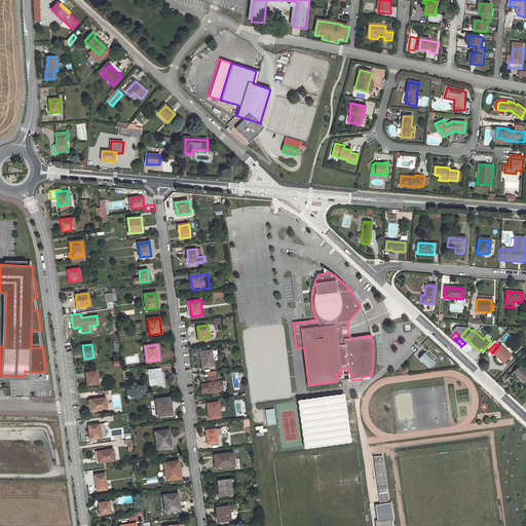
[(504,363),(511,354),(499,345),(498,346),(492,353),(504,363)]
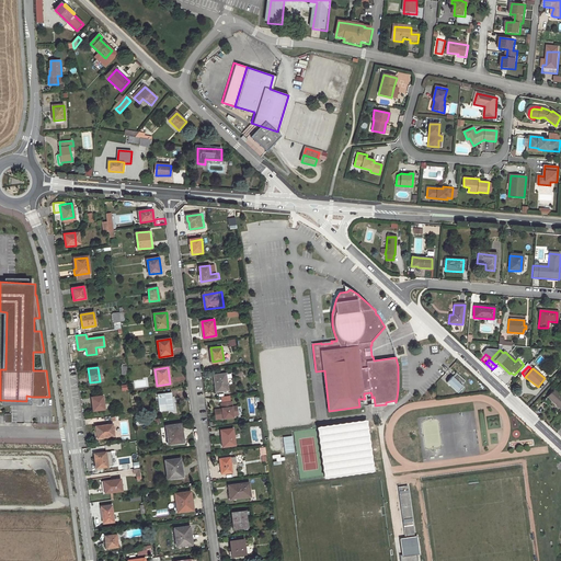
[(226,371),(214,374),(216,390),(228,388),(226,371)]
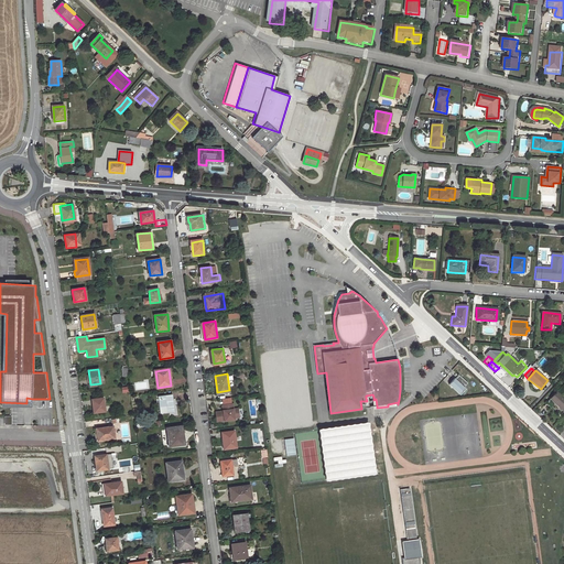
[(468,383),(459,376),(456,379),(455,378),(449,384),(461,394),(466,389),(465,388),(468,383)]
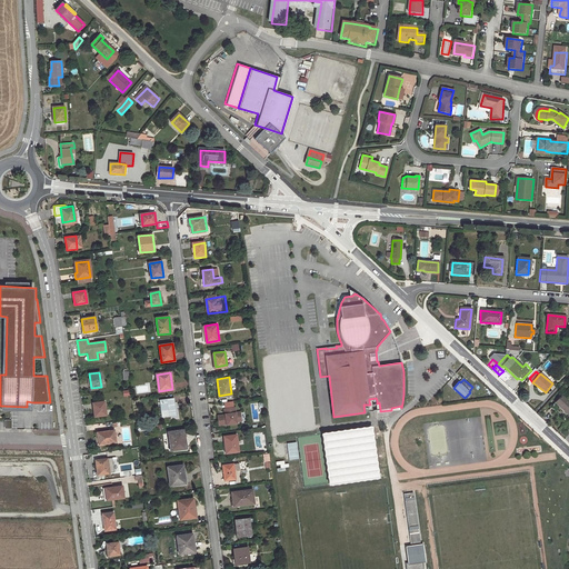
[(568,410),(568,400),(562,395),(556,401),(567,412),(568,410)]
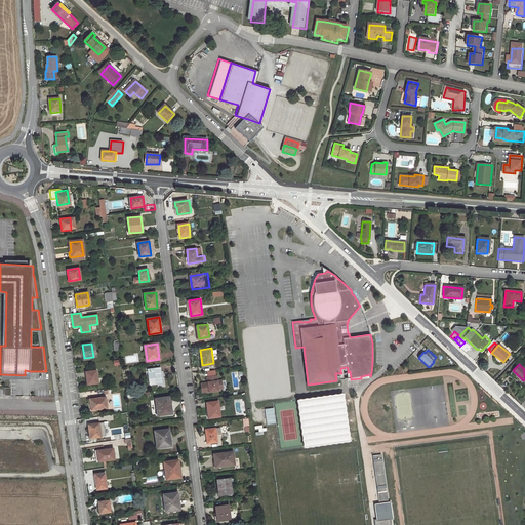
[(161,368),(148,369),(150,385),(163,384),(161,368)]
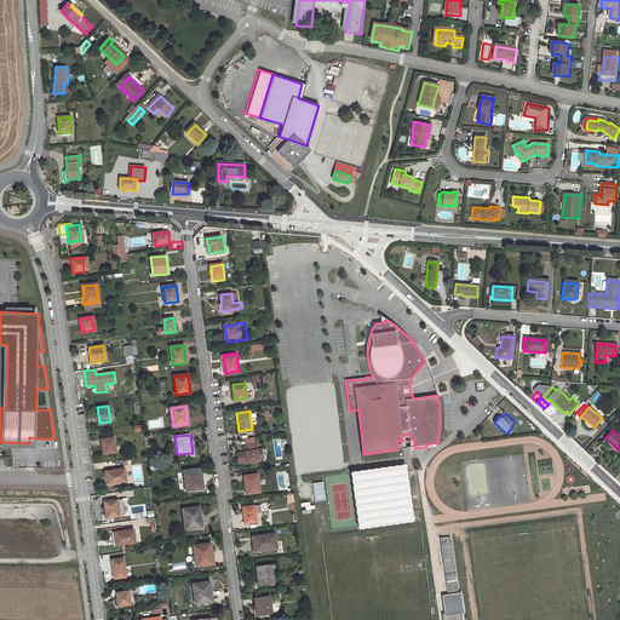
[(113,438),(102,440),(104,454),(115,452),(113,438)]
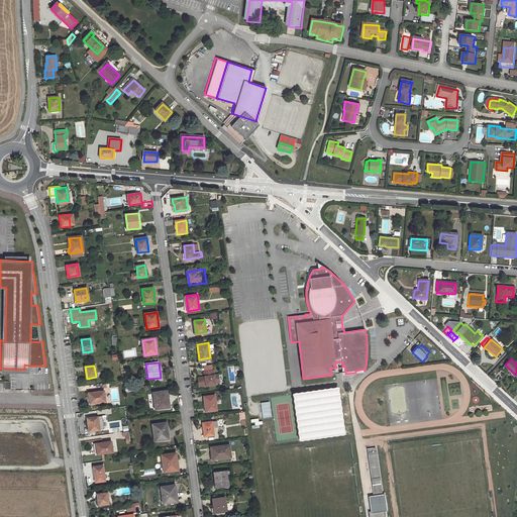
[(238,376),(237,366),(228,367),(229,384),(235,383),(234,376),(238,376)]
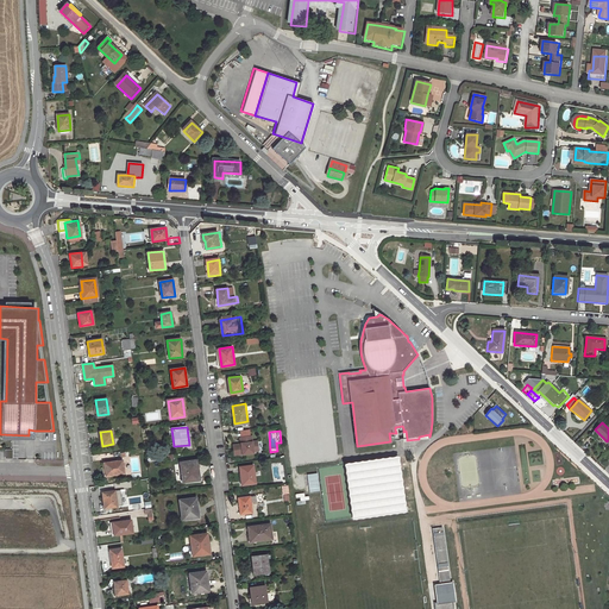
[(242,444),(233,445),(236,456),(255,452),(253,451),(253,449),(259,449),(258,440),(252,441),(252,435),(240,437),(242,444)]
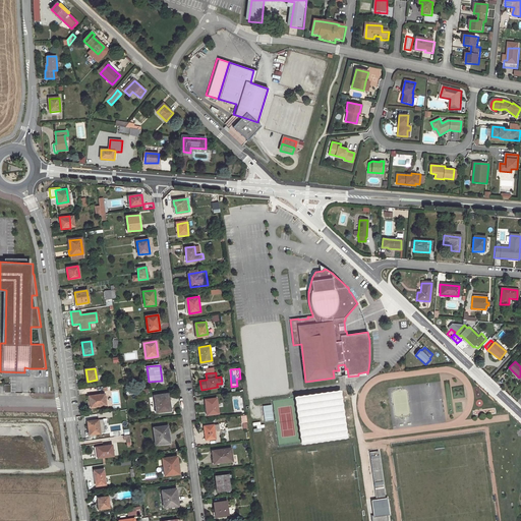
[(348,439),(342,390),(295,395),(301,444),(348,439)]
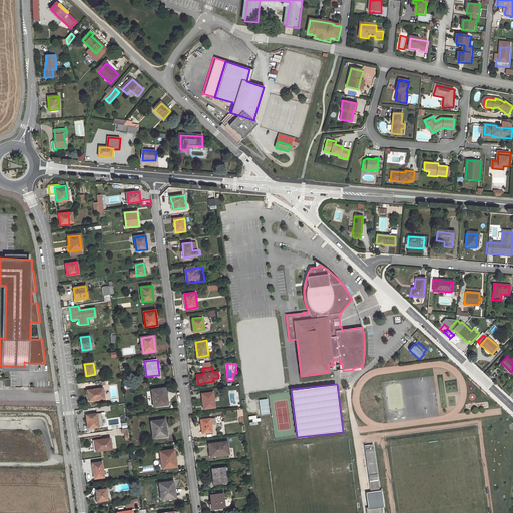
[(103,388),(87,390),(89,401),(105,399),(103,388)]
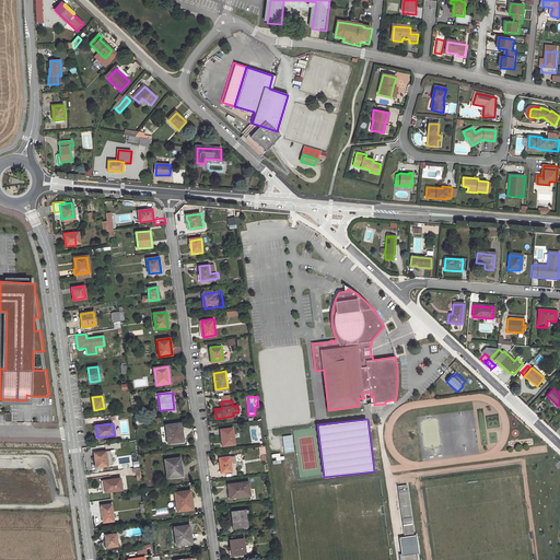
[(182,423),(165,426),(167,444),(181,442),(178,431),(182,431),(182,423)]
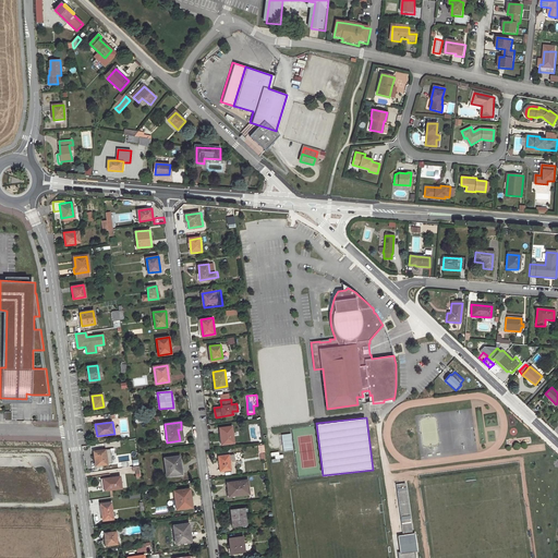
[(232,426),(220,427),(222,445),(234,443),(232,426)]
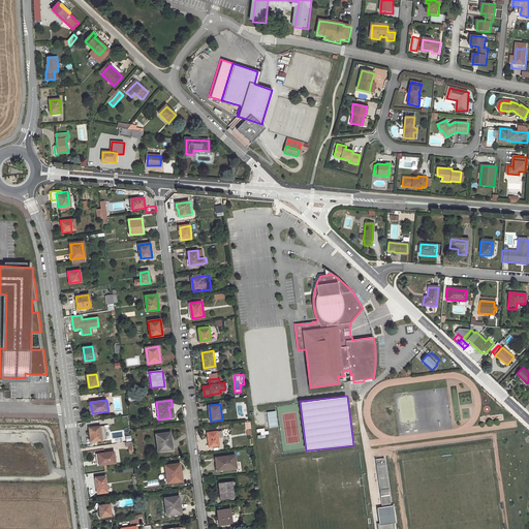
[(269,428),(278,427),(277,411),(268,411),(269,428)]
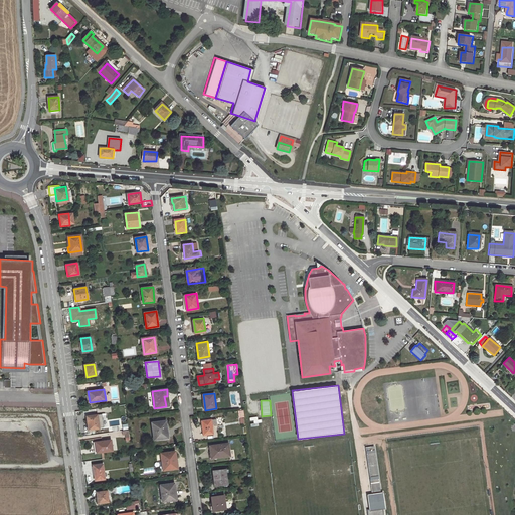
[(97,415),(87,416),(88,430),(99,428),(97,415)]
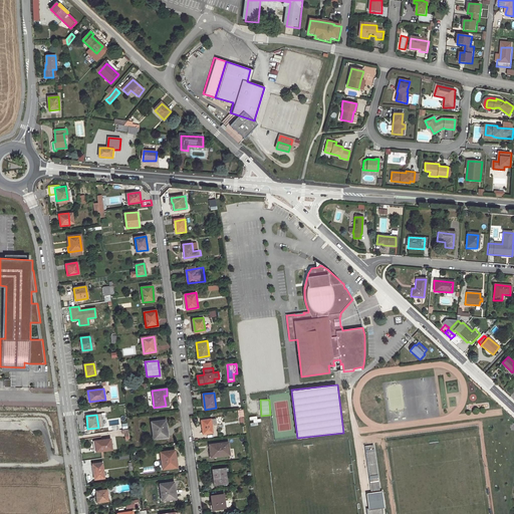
[(216,419),(202,421),(203,434),(213,433),(212,426),(217,425),(216,419)]
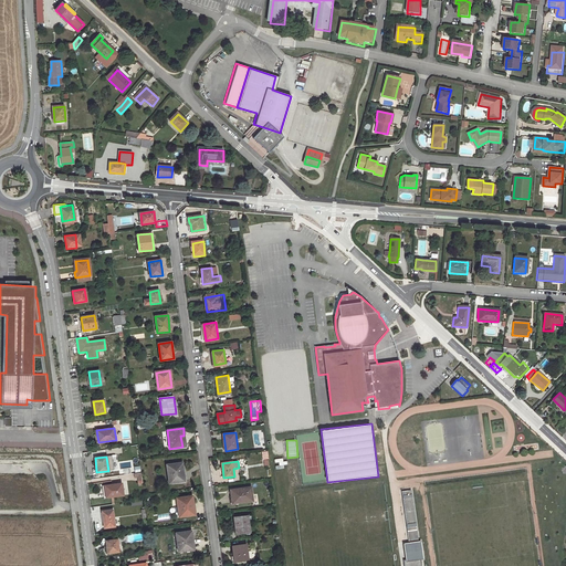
[(182,462),(167,465),(169,483),(181,482),(180,471),(184,471),(182,462)]
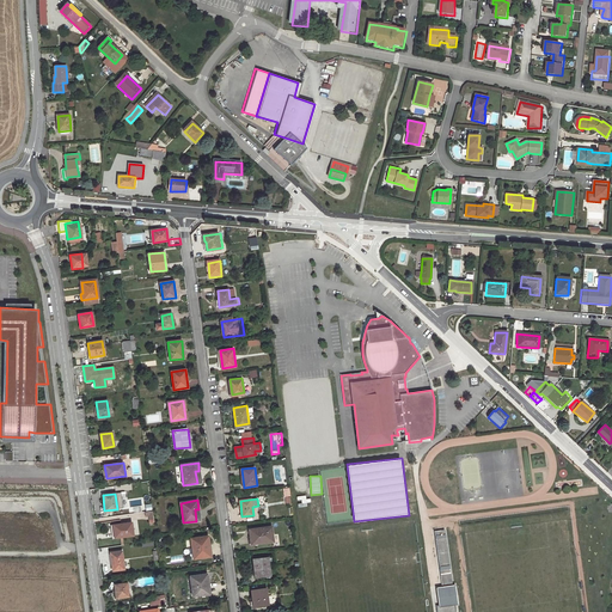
[(132,522),(112,525),(115,538),(133,536),(132,522)]
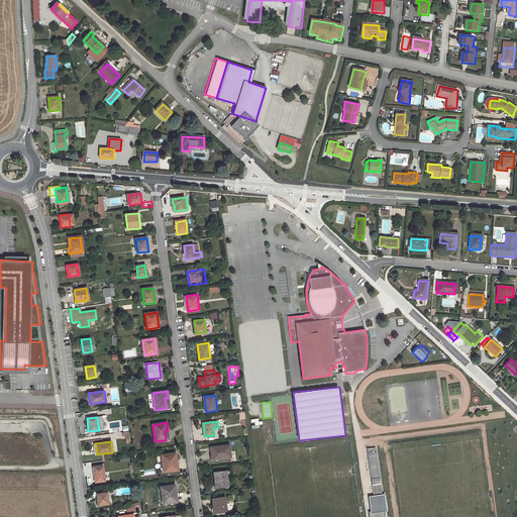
[(229,444),(211,446),(213,459),(231,456),(229,444)]
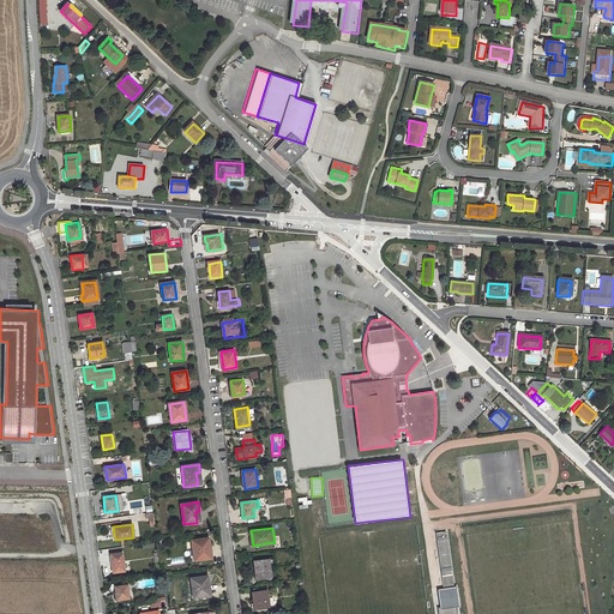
[(446,530),(437,533),(445,594),(456,593),(446,530)]
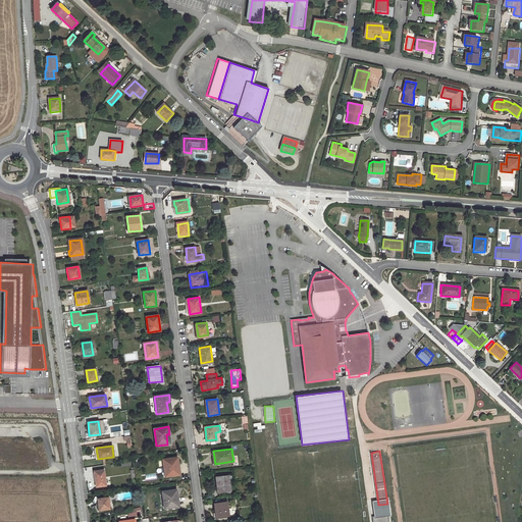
[(177,458),(163,460),(165,476),(176,475),(175,465),(178,465),(177,458)]
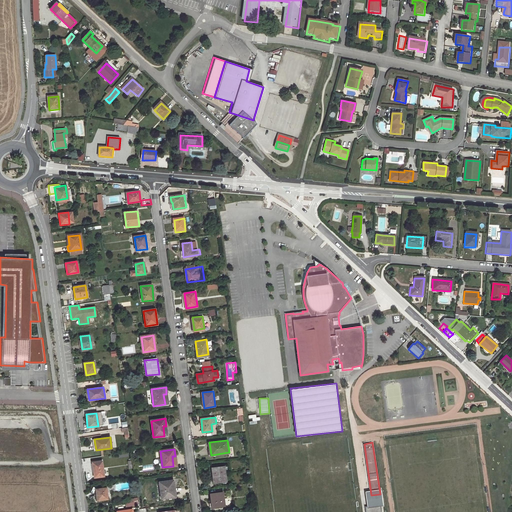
[(102,461),(92,462),(94,477),(103,476),(102,461)]
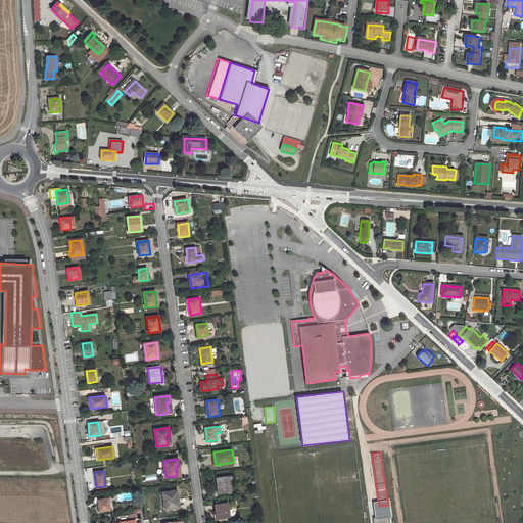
[(230,476),(217,478),(219,492),(232,490),(230,476)]
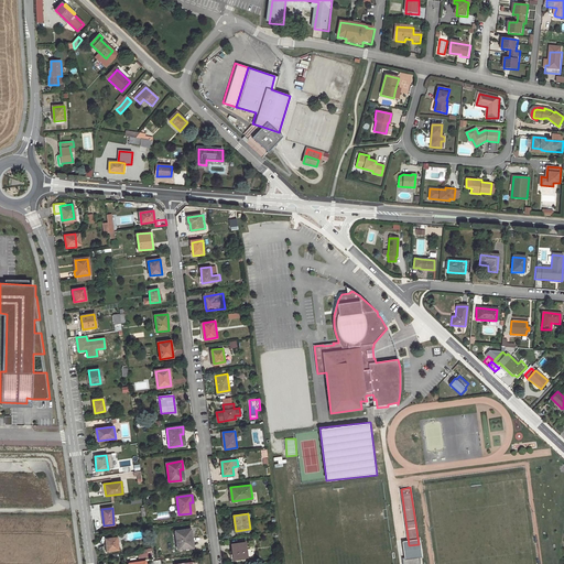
[(191,530),(175,531),(177,550),(190,548),(188,538),(192,537),(191,530)]
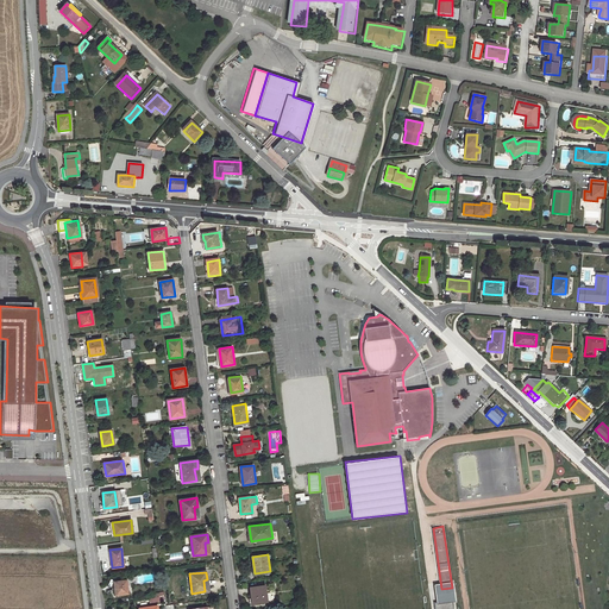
[(125,581),(114,582),(115,595),(127,594),(125,581)]
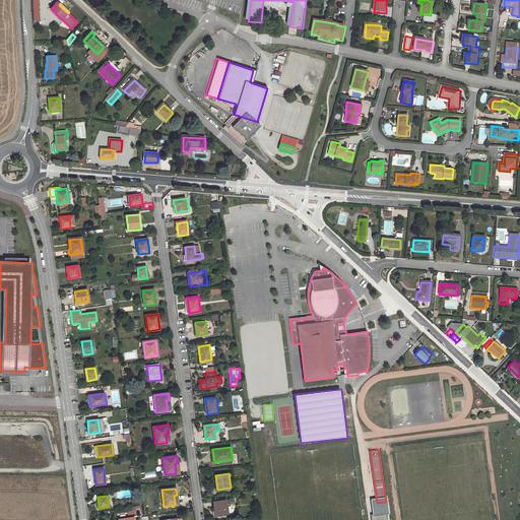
[(226,499),(214,501),(216,514),(229,512),(226,499)]
